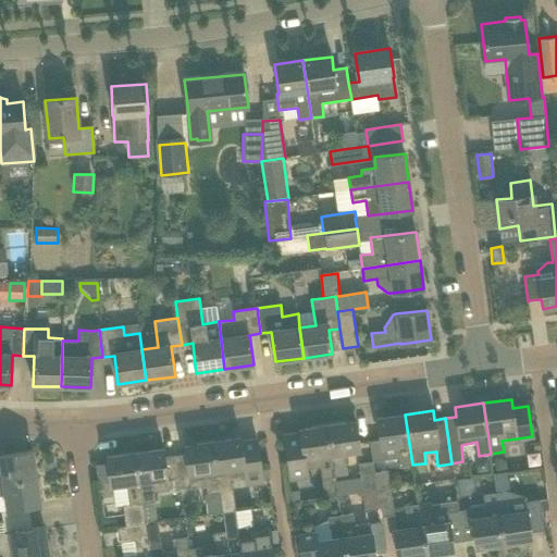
[(412,465),(405,415),(378,418),(382,448),(397,446),(400,467),(412,465)]
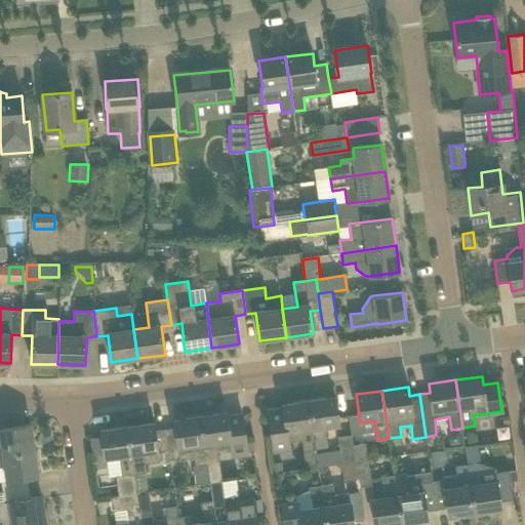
[(338,425),(335,397),(309,401),(316,448),(327,447),(324,427),(338,425)]
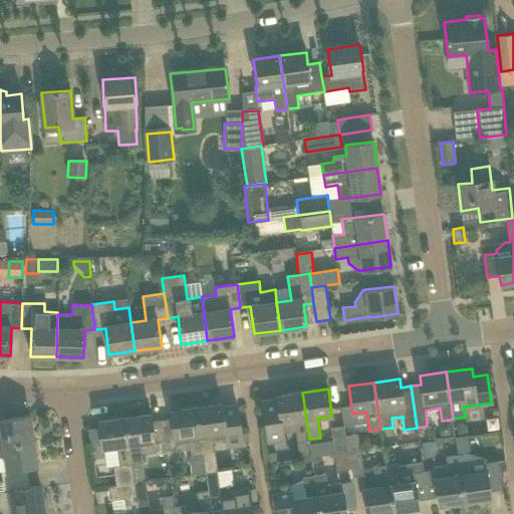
[(283,433),(295,431),(297,441),(299,459),(311,457),(309,439),(302,393),(276,397),(277,401),(262,403),(268,441),(284,438),(283,433)]
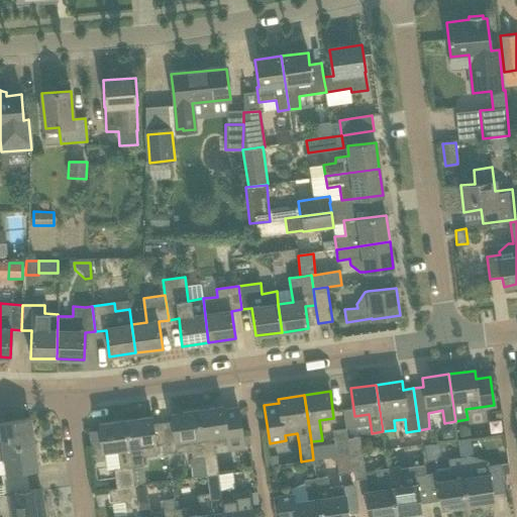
[(198,410),(204,457),(206,476),(219,474),(217,455),(216,446),(227,444),(228,449),(243,447),(238,408),(224,410),(223,406),(198,410)]
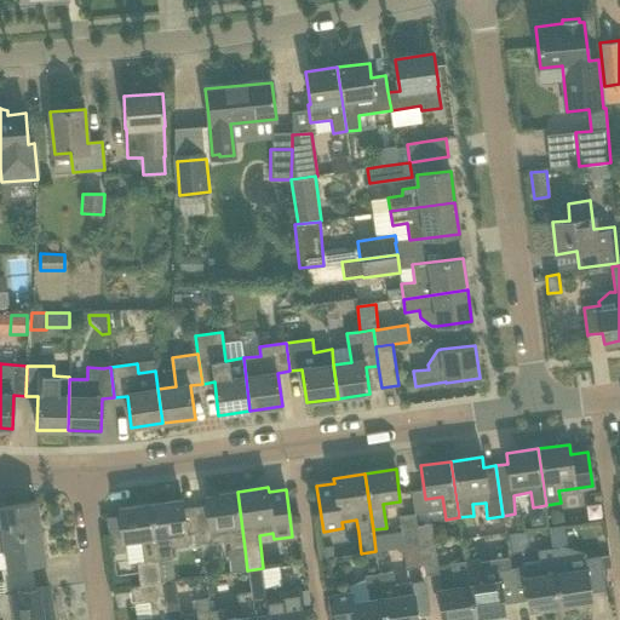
[(231,550),(245,549),(237,492),(205,497),(207,505),(195,507),(200,541),(199,541),(199,544),(230,539),(231,550)]
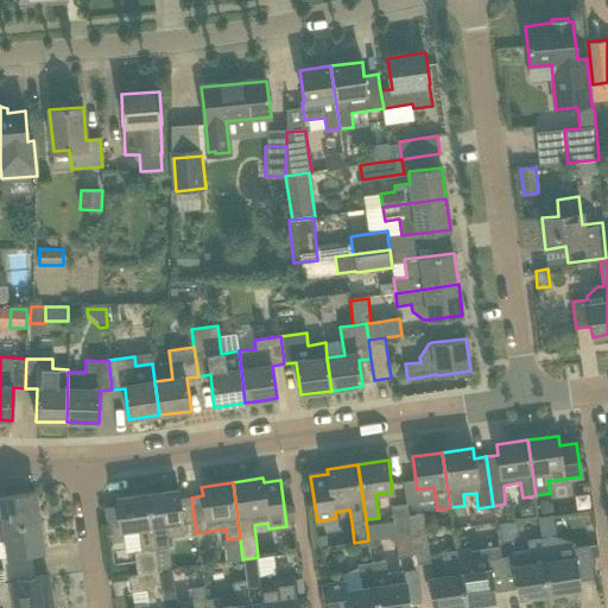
[(178,489),(147,494),(156,550),(170,548),(169,542),(169,540),(185,538),(185,532),(195,531),(196,531),(191,498),(179,499),(178,489)]
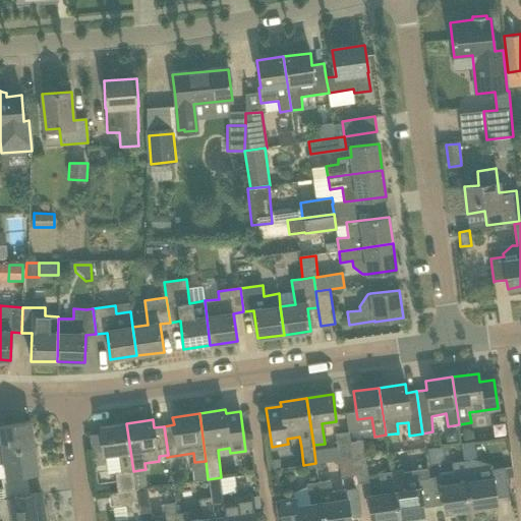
[(0,452),(34,447),(31,421),(0,425),(0,430),(2,439),(2,441),(0,440),(0,452)]
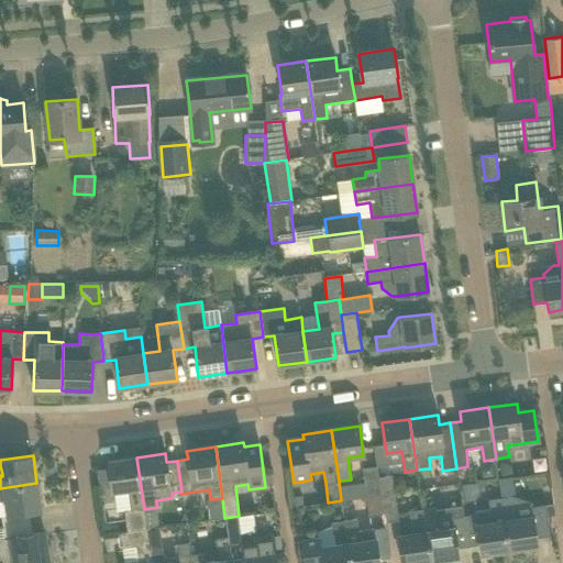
[(146,528),(144,509),(136,457),(108,462),(112,492),(128,489),(130,509),(124,510),(127,531),(146,528)]
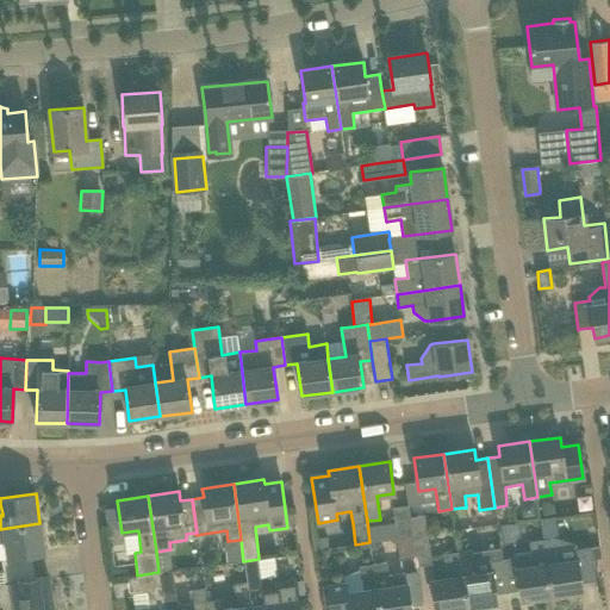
[(408,505),(411,535),(427,533),(423,503),(408,505)]
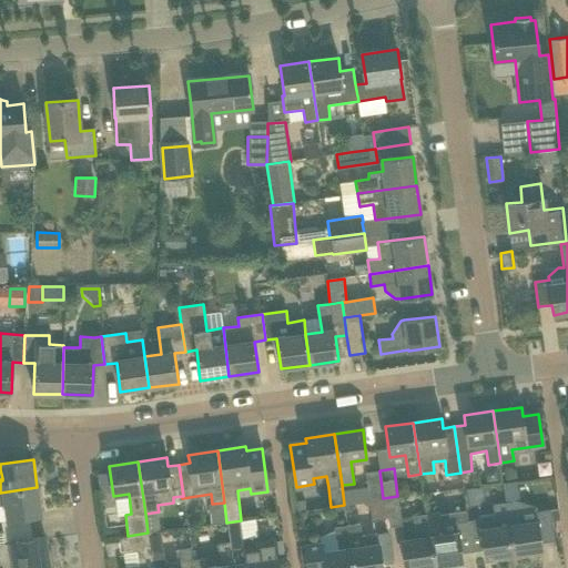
[(369,500),(383,498),(379,470),(365,472),(369,500)]
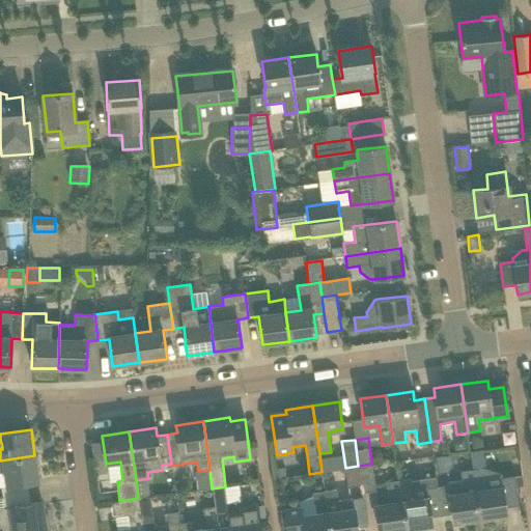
[(34,455),(0,460),(0,472),(5,472),(7,486),(1,487),(2,497),(29,494),(28,483),(38,481),(34,455)]
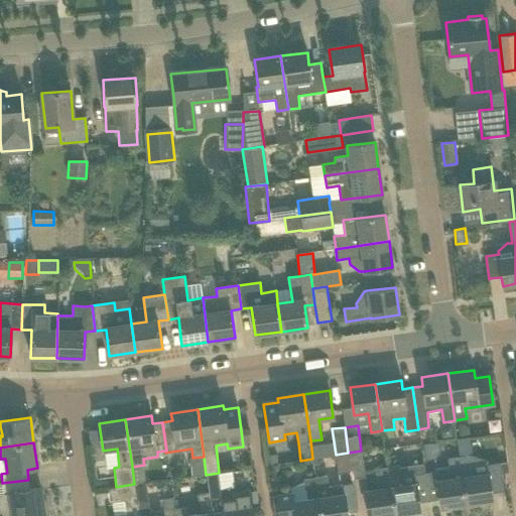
[(348,453),(352,478),(365,477),(361,450),(348,453)]
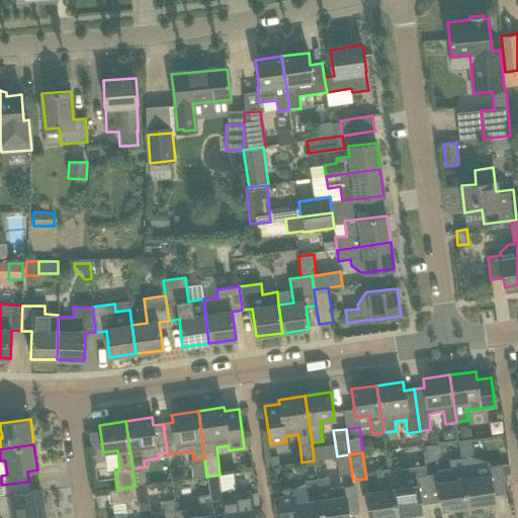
[(340,482),(353,480),(349,454),(337,456),(340,482)]
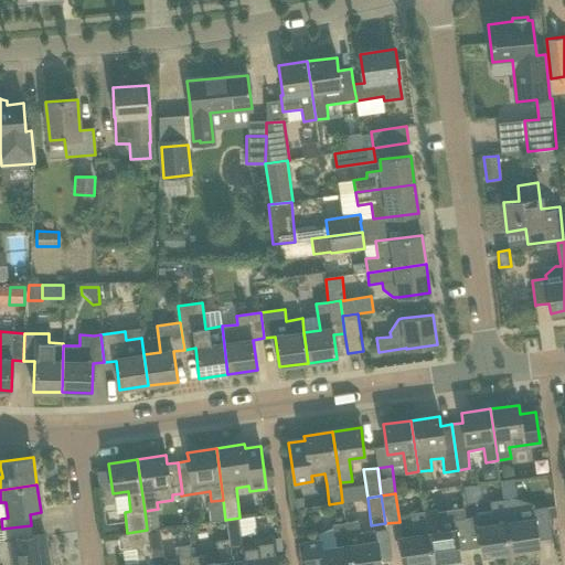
[(552,537),(550,516),(547,507),(534,509),(534,503),(515,498),(503,500),(511,552),(539,547),(537,540),(552,537)]
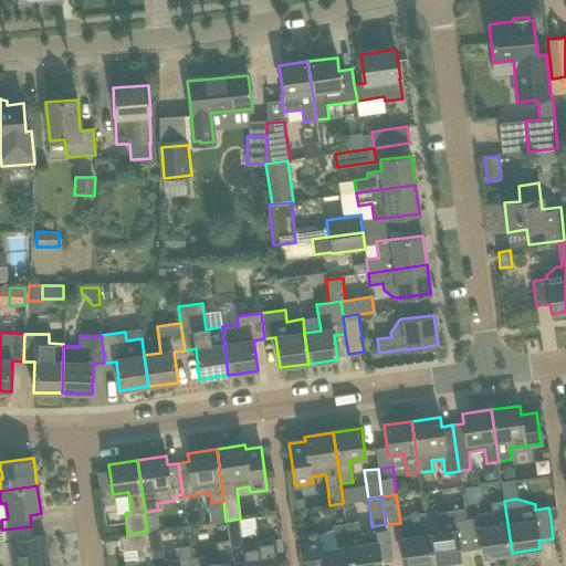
[(491,503),(492,512),(478,514),(478,517),(467,519),(471,549),(482,548),(483,557),(512,553),(504,501),(491,503)]
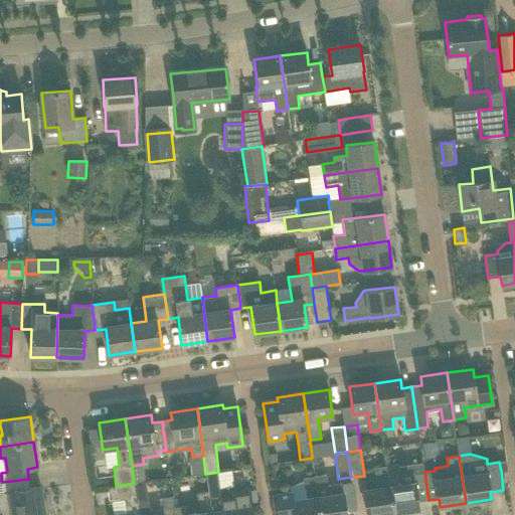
[(398,464),(386,466),(392,513),(419,509),(418,502),(428,500),(424,472),(414,474),(415,483),(401,485),(398,464)]
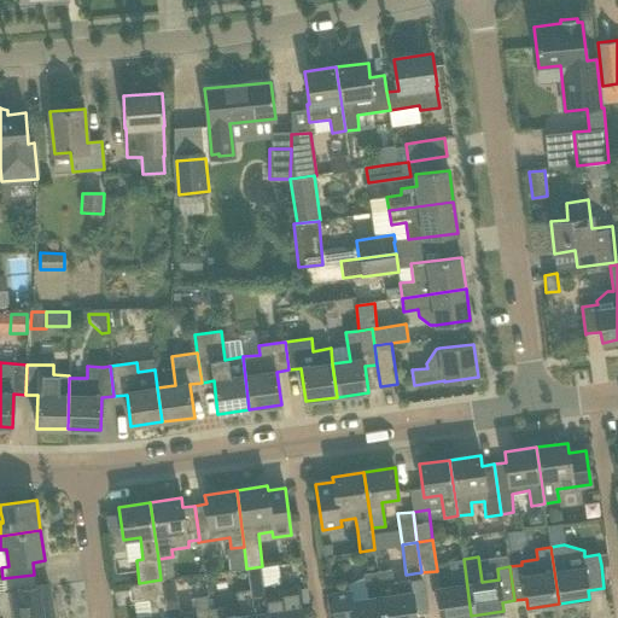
[(436,588),(439,617),(455,617),(471,616),(464,559),(450,561),(454,586),(436,588)]
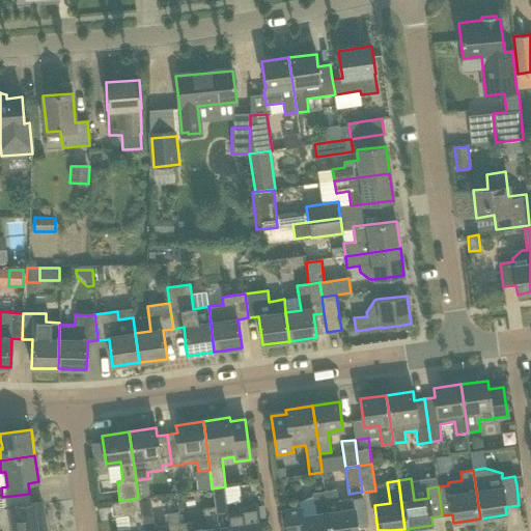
[(212,488),(215,507),(218,530),(260,530),(257,505),(241,507),(242,513),(228,515),(227,505),(225,486),(212,488)]
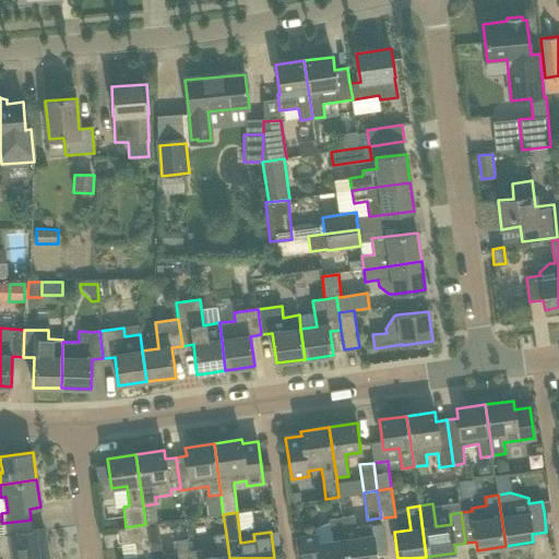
[(354,515),(342,516),(347,558),(376,558),(371,524),(356,526),(354,515)]
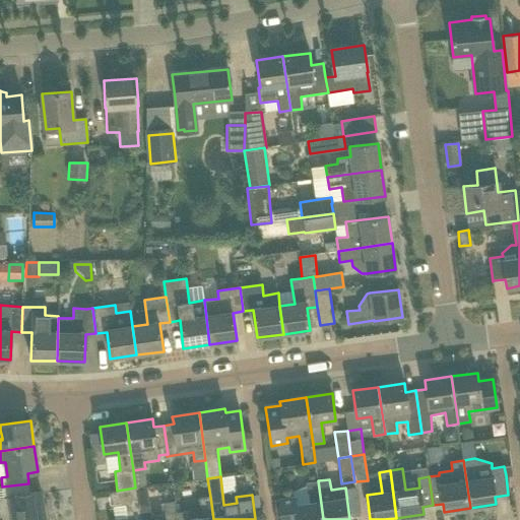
[(306,482),(306,485),(293,491),(294,497),(278,500),(281,519),(323,519),(318,480),(306,482)]
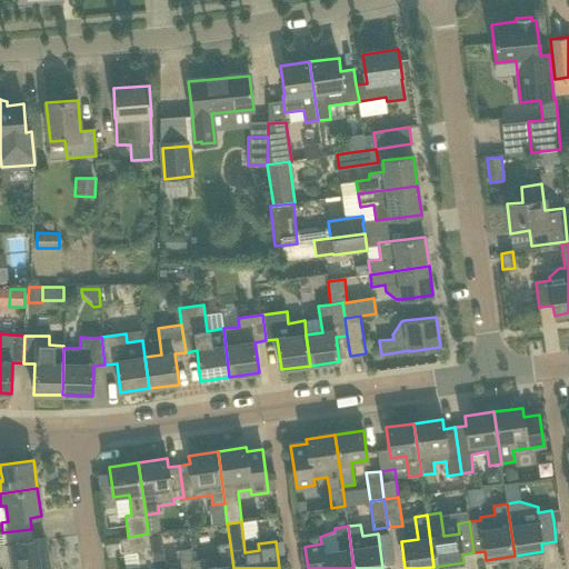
[(33,540),(31,529),(2,532),(0,532),(0,568),(28,568),(49,566),(45,538),(33,540)]
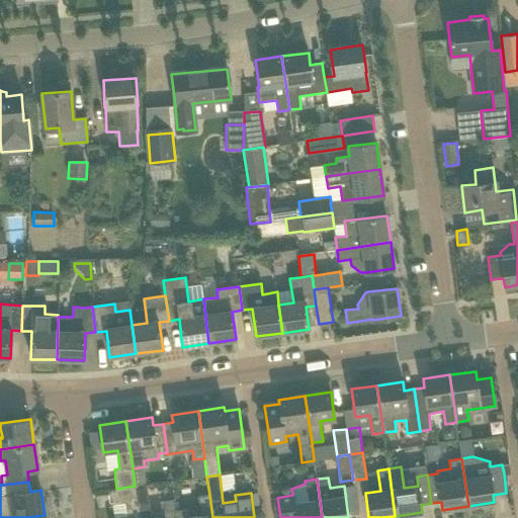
[(145,485),(135,486),(139,517),(176,517),(176,511),(174,499),(160,501),(162,513),(151,515),(149,503),(147,485),(145,485)]
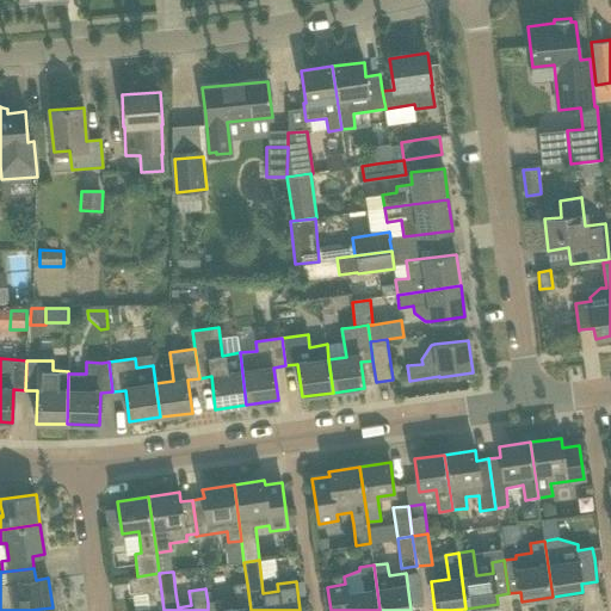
[(164,610),(159,573),(137,576),(128,579),(130,594),(147,592),(149,610),(164,610)]
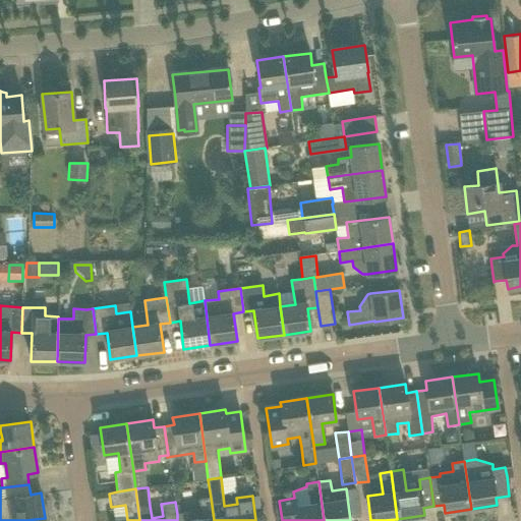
[(214,520),(211,498),(198,500),(201,519),(190,520),(188,512),(177,514),(177,520),(214,520)]
